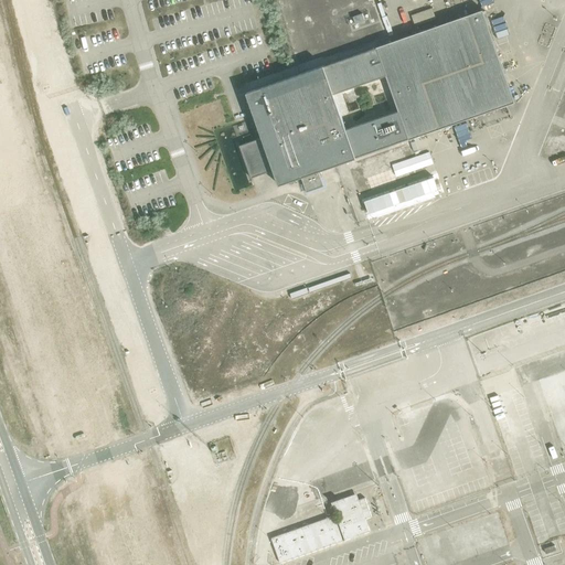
[(412,16),(415,27),(436,20),(432,9),(412,16)]
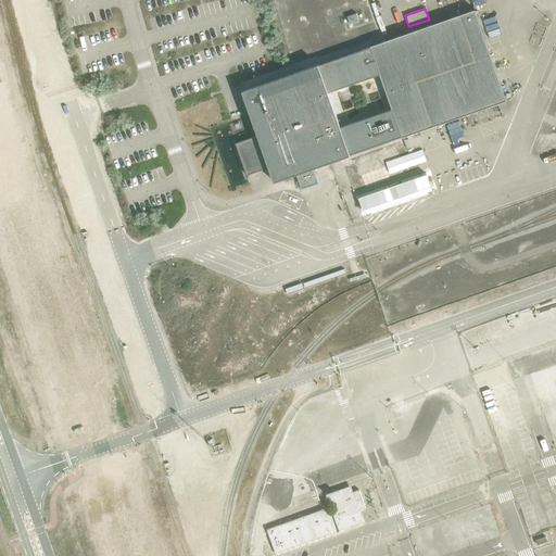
[(301,190),(318,184),(313,168),(350,155),(402,137),(506,101),(475,10),(295,73),(242,91),(257,136),(236,143),(247,176),(269,167),(274,182),(282,179),(283,180),(285,181),(286,181),(287,181),(288,181),(289,180),(289,179),(290,179),(290,178),(290,177),(297,175),(301,190)]
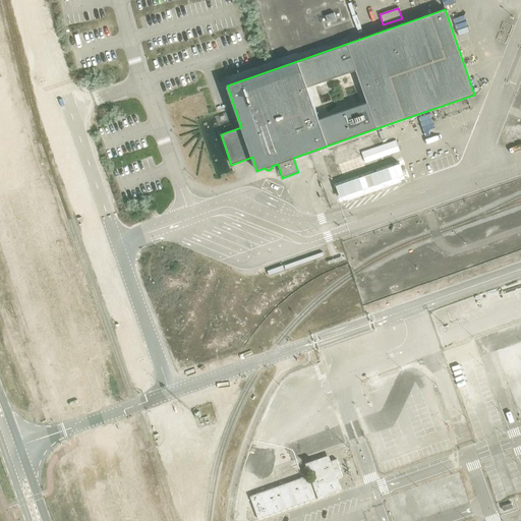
[(327,22),(336,19),(334,12),(325,16),(327,22)]
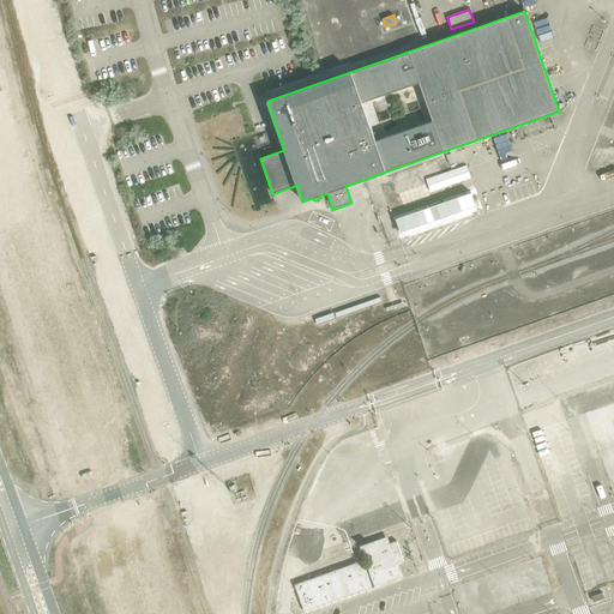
[(421,18),(415,20),(422,40),(427,37),(421,18)]
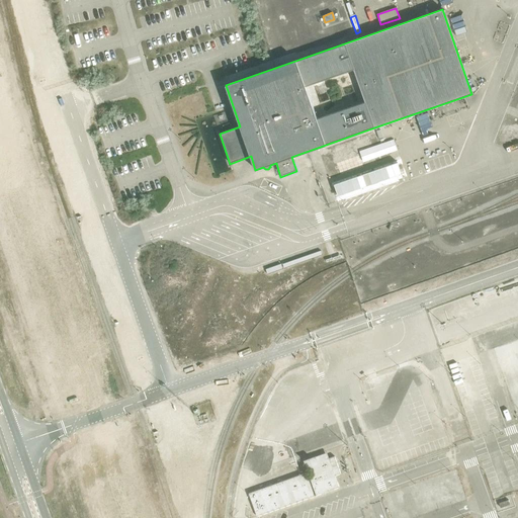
[(219,130),(234,126),(230,111),(216,114),(219,130)]
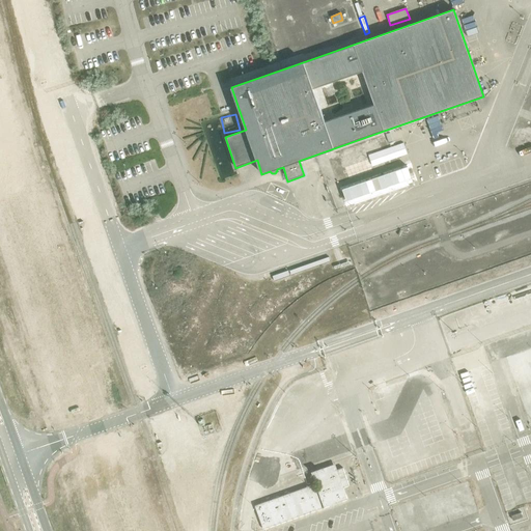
[(402,144),(383,151),(386,161),(406,155),(402,144)]
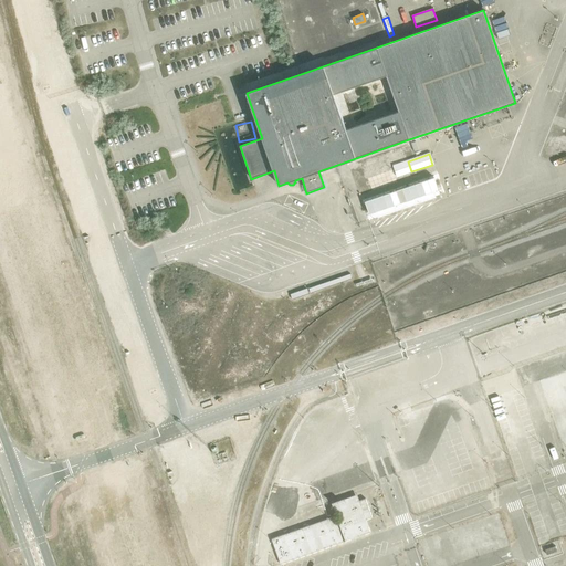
[(371,533),(366,521),(373,519),(366,500),(360,502),(357,495),(332,504),(336,517),(272,541),(281,565),(371,533)]
